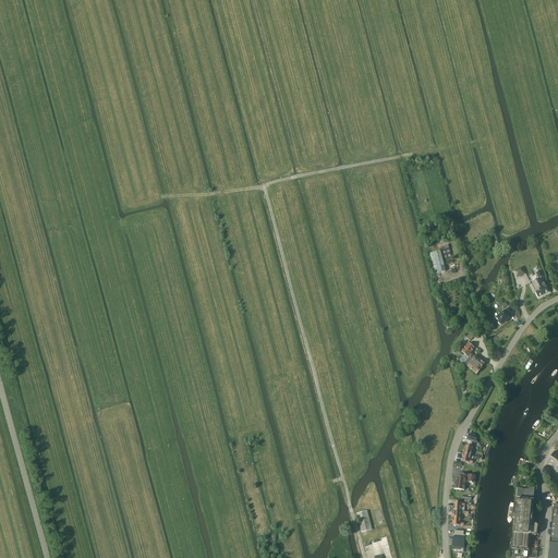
[(429,254),(435,275),(445,273),(440,252),(429,254)]
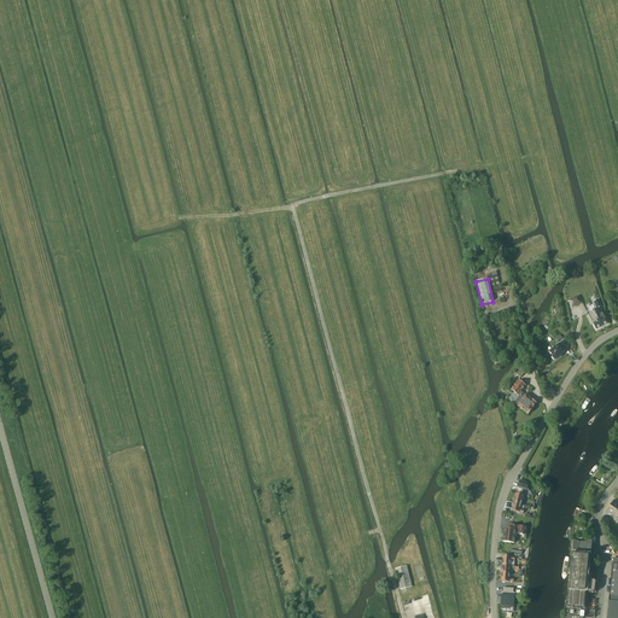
[(572,308),(582,304),(578,297),(569,302),(572,308)]
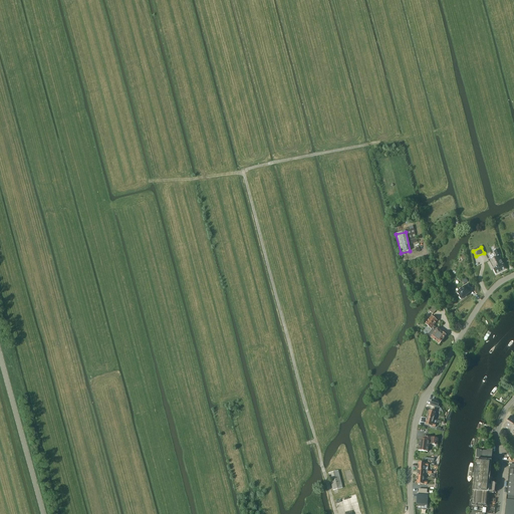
[(502,265),(499,258),(500,258),(499,256),(500,255),(497,250),(494,252),(496,257),(497,257),(497,258),(489,261),(493,269),(493,270),(496,275),(506,270),(503,265),(502,265)]
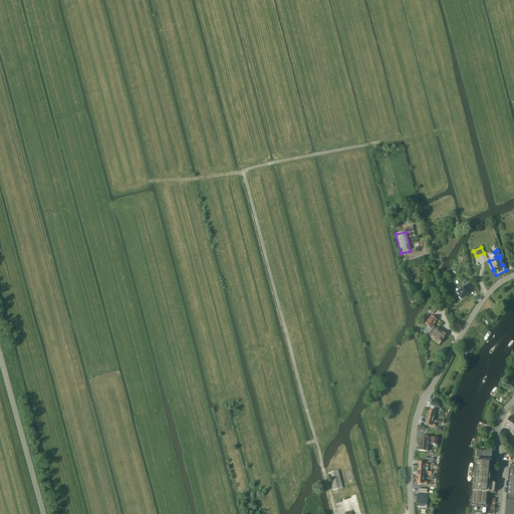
[(469,284),(465,287),(457,293),(460,296),(459,297),(461,300),(470,293),(468,292),(472,289),(469,284)]
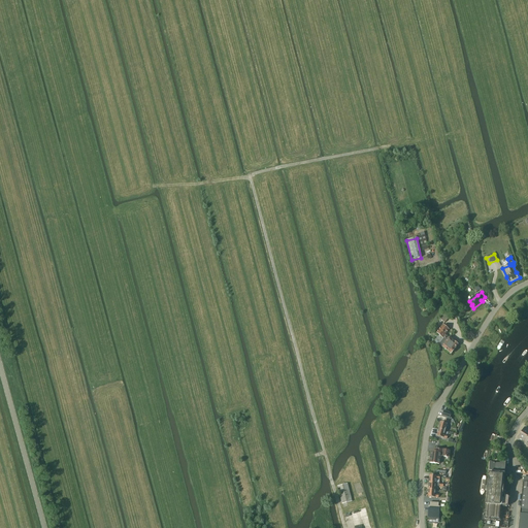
[(443,314),(439,319),(444,323),(449,318),(443,314)]
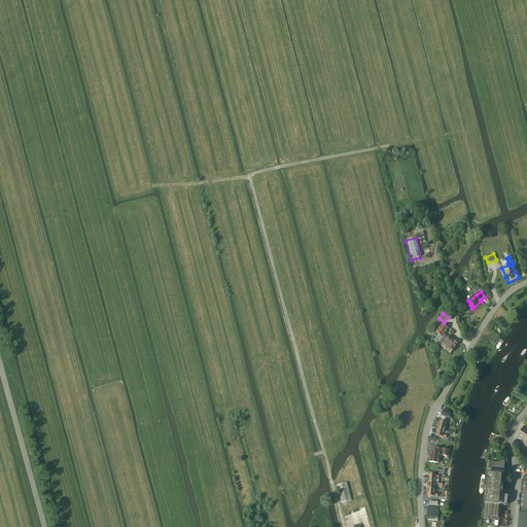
[(443,324),(435,332),(437,334),(444,339),(442,341),(445,343),(441,347),(450,354),(457,345),(449,338),(448,338),(446,336),(445,335),(449,329),(444,326),(443,324)]
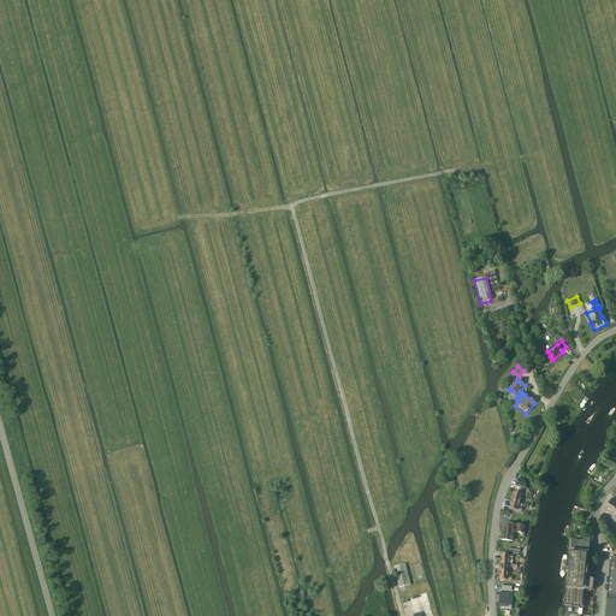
[(517,479),(516,486),(525,490),(526,485),(523,481),(517,479)]
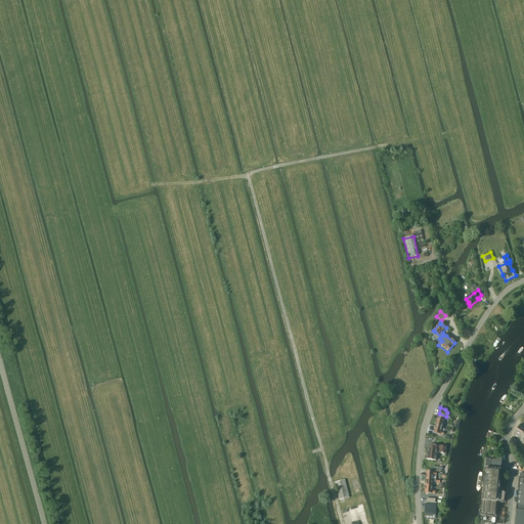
[(435,427),(442,428),(444,418),(441,417),(440,421),(437,420),(435,427)]
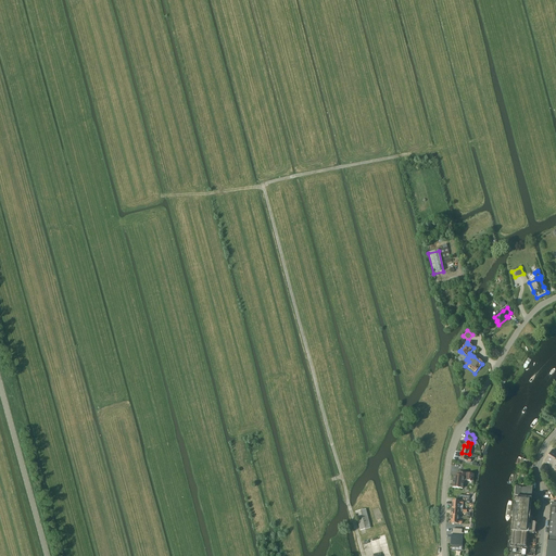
[(544,463),(555,470),(555,452),(553,450),(544,463)]
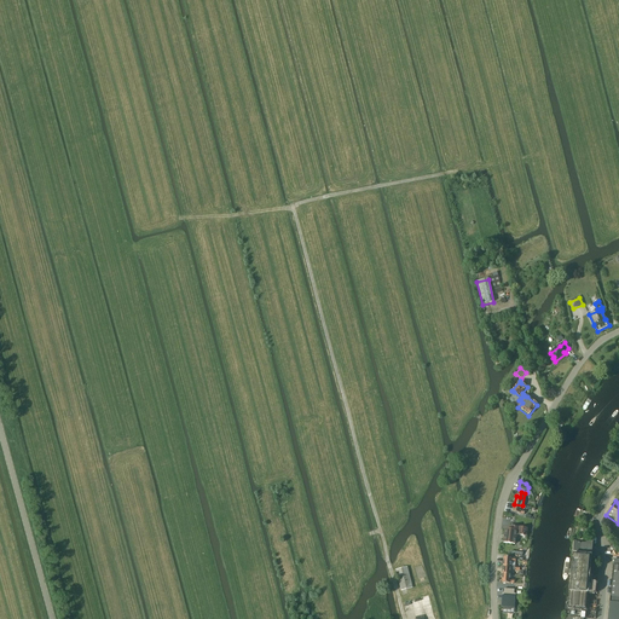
[(525,512),(521,510),(522,505),(514,504),(512,513),(520,514),(524,515),(525,512)]
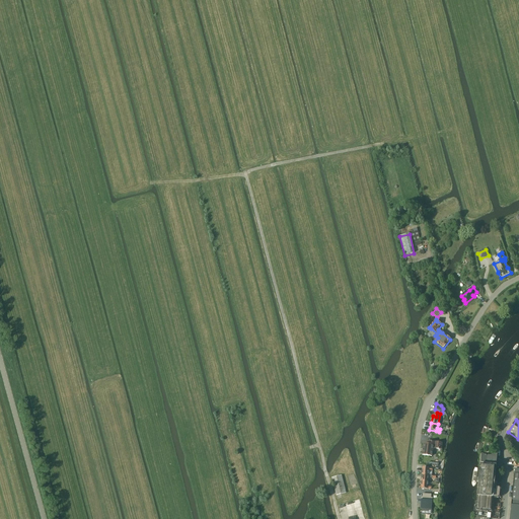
[(427,445),(424,444),(422,455),(432,457),(433,449),(442,450),(442,444),(428,442),(427,445)]
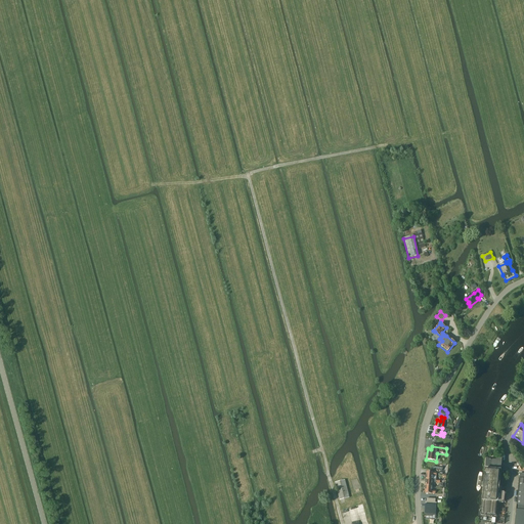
[(485,457),(484,470),(485,470),(500,471),(501,459),(497,459),(498,448),(491,448),(490,457),(485,457)]
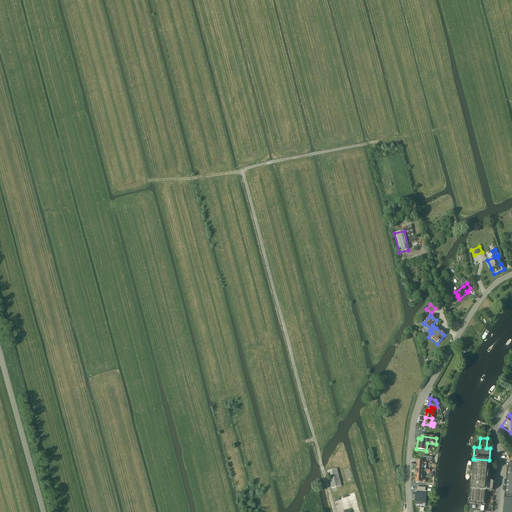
[(487,481),(489,460),(474,459),(470,504),(469,504),(468,510),(480,511),(484,511),(484,505),(485,505),(486,492),(486,491),(491,492),(493,491),(493,483),(492,482),(487,481)]
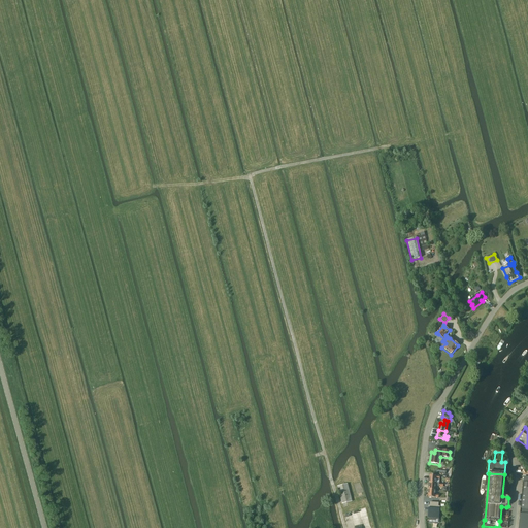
[(337,487),(342,504),(352,501),(348,484),(337,487)]
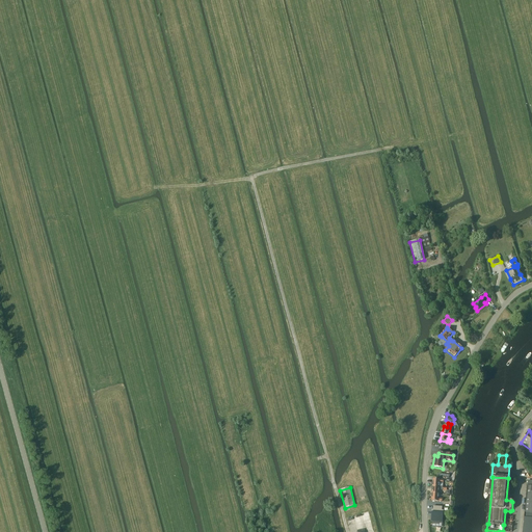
[(442,510),(443,507),(433,506),(433,510),(431,510),(431,517),(431,522),(434,522),(434,524),(439,524),(440,523),(443,523),(443,519),(444,510),(442,510)]
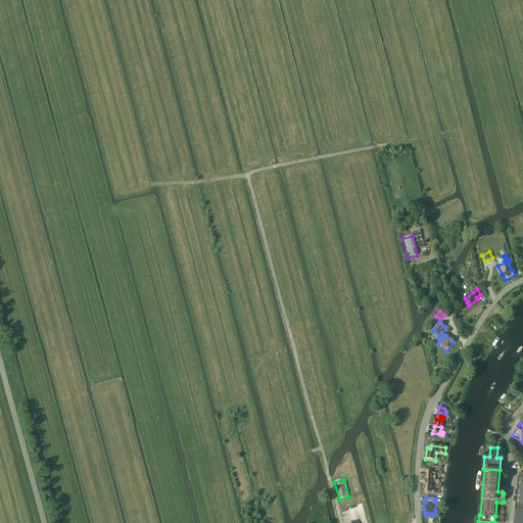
[(515,509),(513,522),(522,522),(522,504),(517,504),(516,504),(515,509)]
